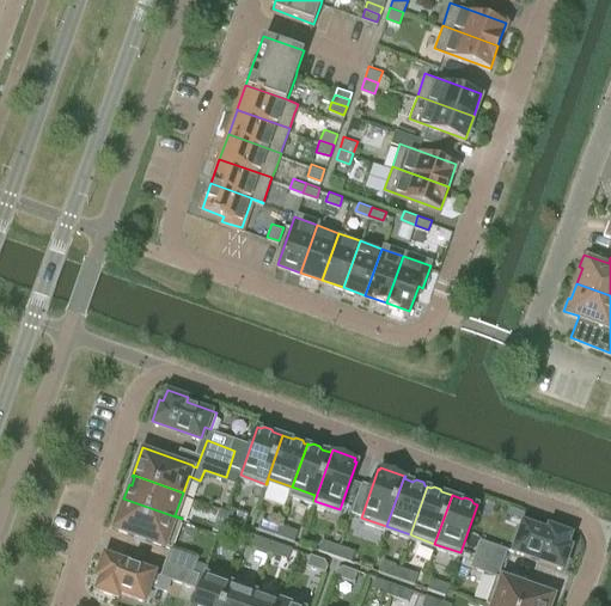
[(182,519),(123,499),(114,526),(172,546),(182,519)]
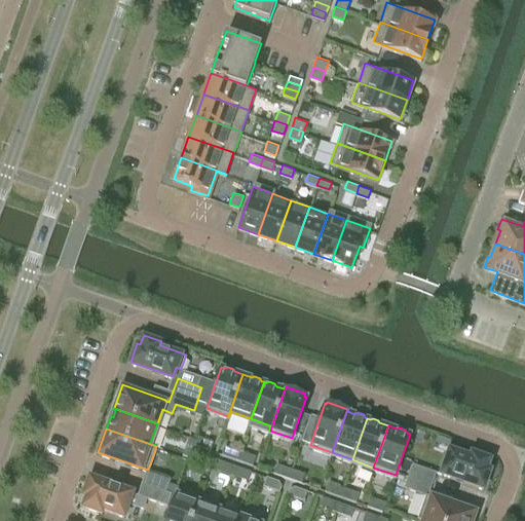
[(193,445),(194,445),(195,442),(210,448),(213,439),(197,433),(196,437),(193,445)]
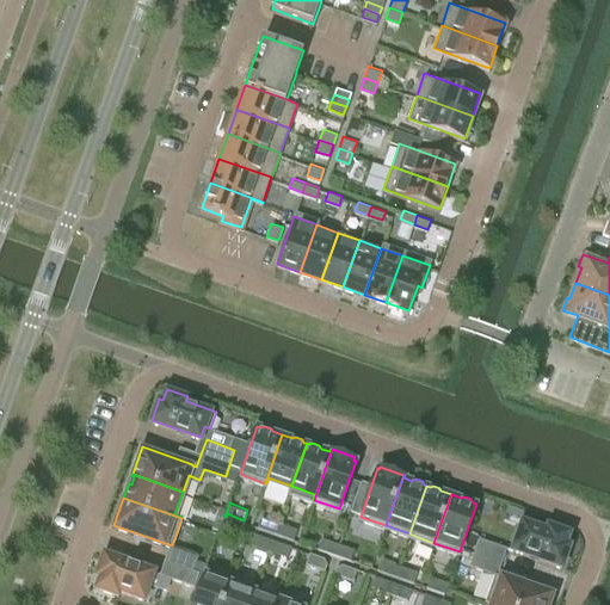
[(225,517),(228,507),(220,505),(213,525),(221,529),(225,517)]
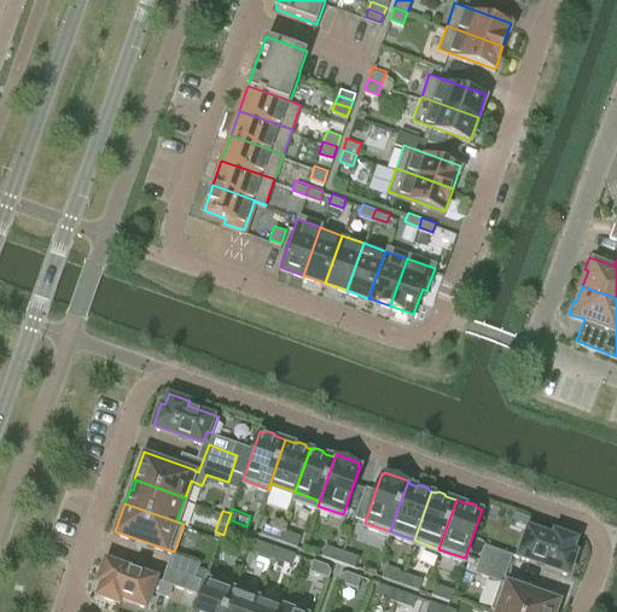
[(279,537),(283,526),(265,520),(261,531),(279,537)]
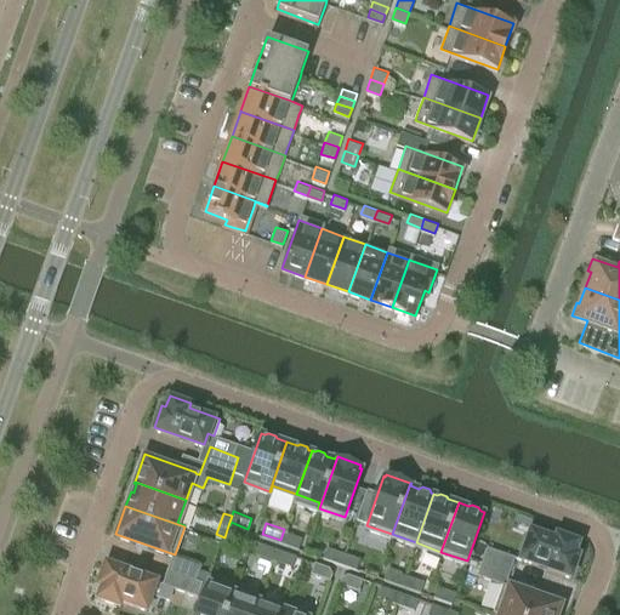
[(229,525),(228,525),(225,537),(223,540),(242,546),(245,535),(228,529),(229,525)]
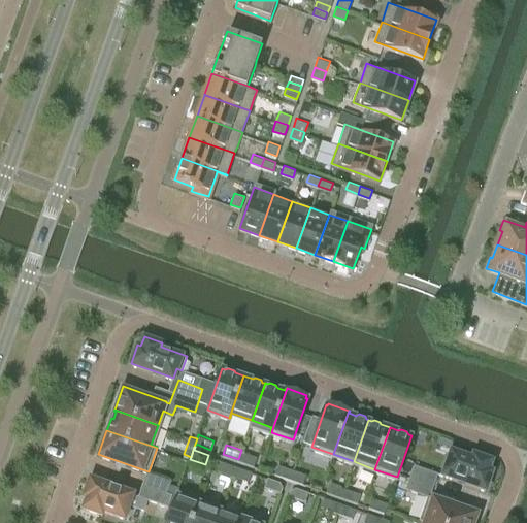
[(241,450),(238,459),(254,464),(257,455),(241,450)]
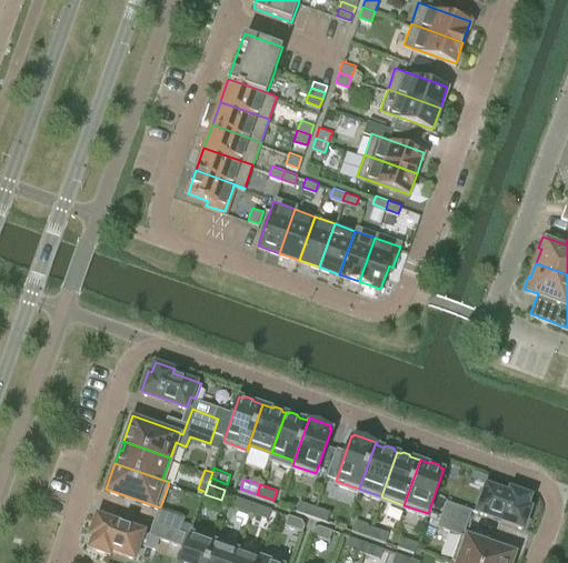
[(477,510),(524,525),(530,506),(527,505),(530,494),(510,488),(509,492),(487,484),(477,510)]
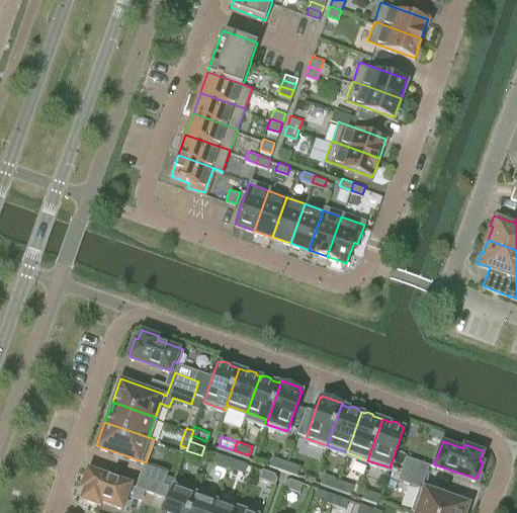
[(228,465),(232,456),(217,450),(212,459),(228,465)]
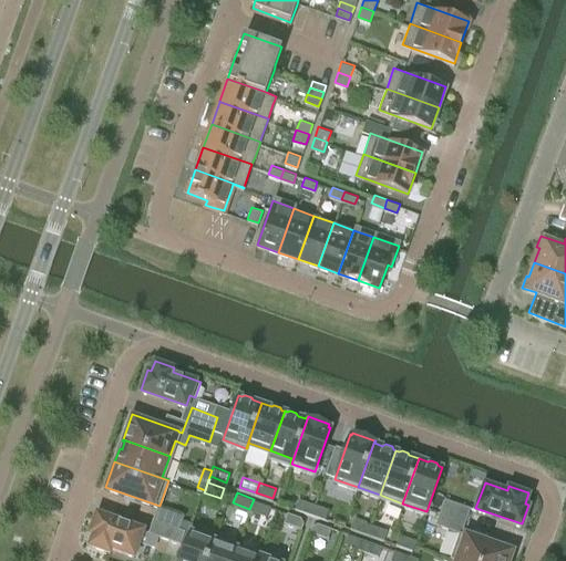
[(311,512),(315,502),(298,497),(295,506),(311,512)]
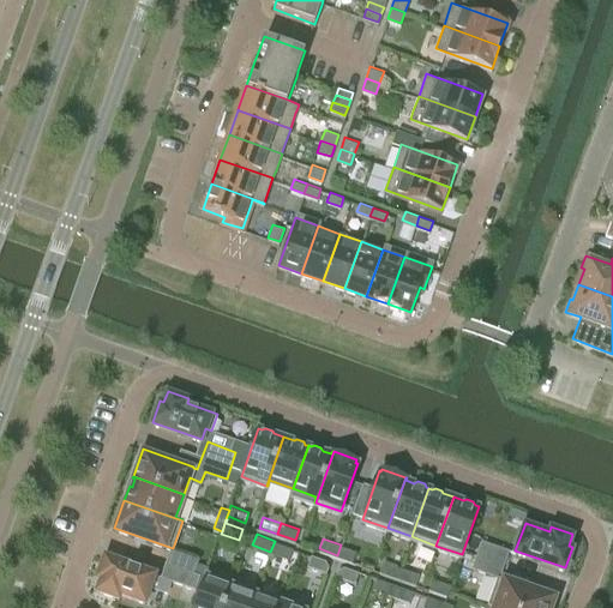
[(472,565),(500,576),(510,549),(481,540),(472,565)]
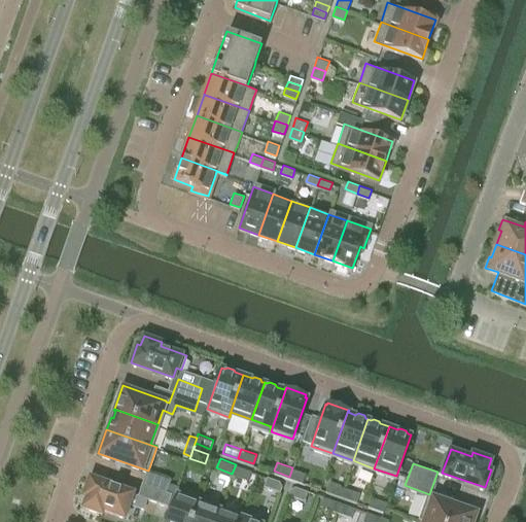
[(236,464),(232,474),(247,479),(251,470),(236,464)]
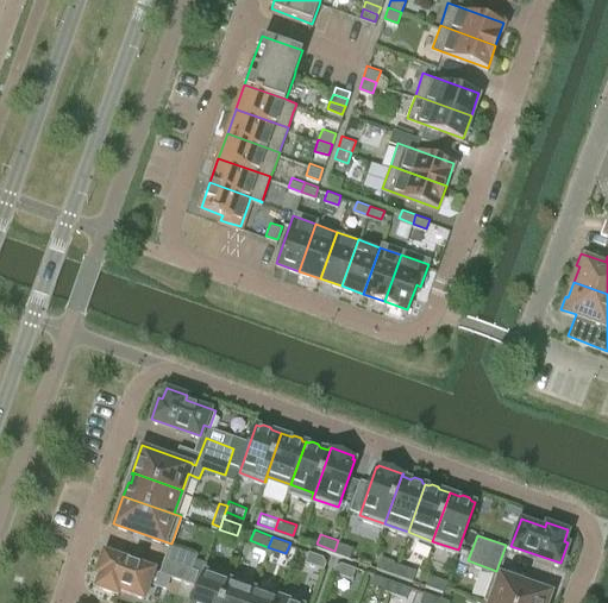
[(338,540),(334,551),(352,557),(356,546),(338,540)]
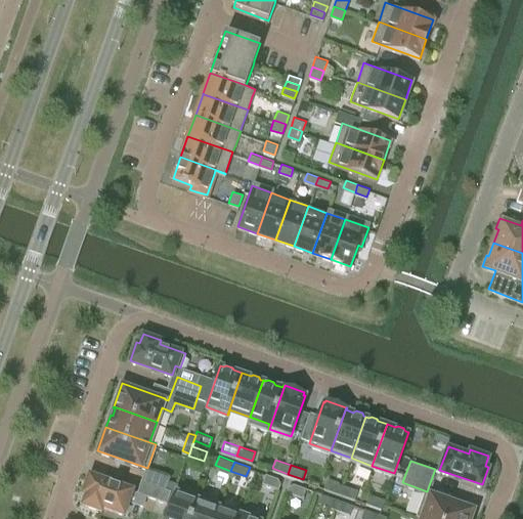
[(169,476),(144,468),(136,491),(166,502),(170,490),(165,489),(169,476)]
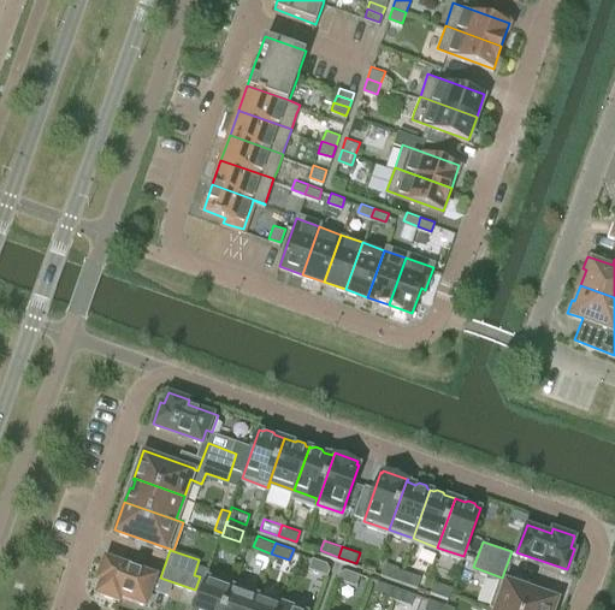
[(308,567),(327,573),(330,567),(327,561),(312,555),(308,567)]
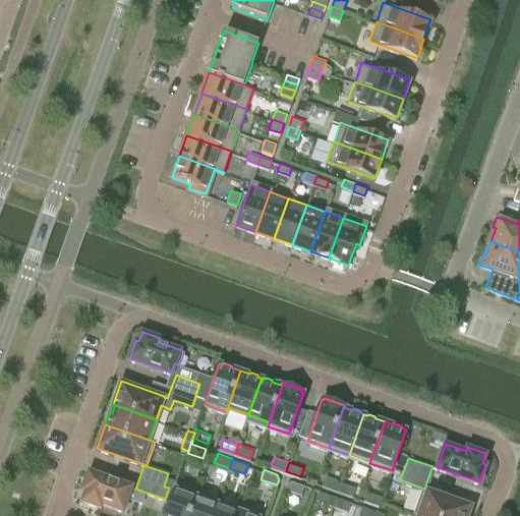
[(131,485),(89,470),(82,489),(85,490),(82,500),(101,506),(102,502),(123,509),(131,485)]
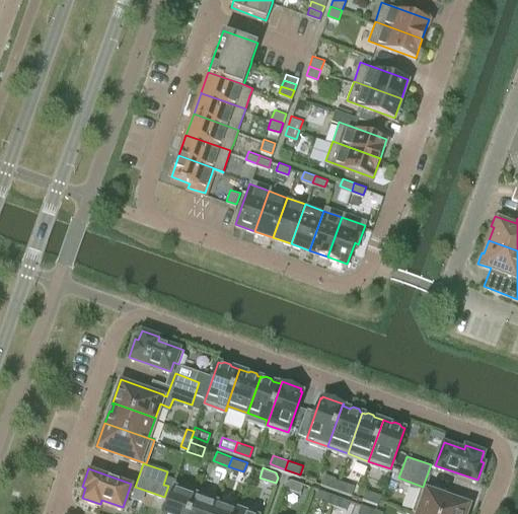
[(336,488),(339,479),(323,473),(320,482),(336,488)]
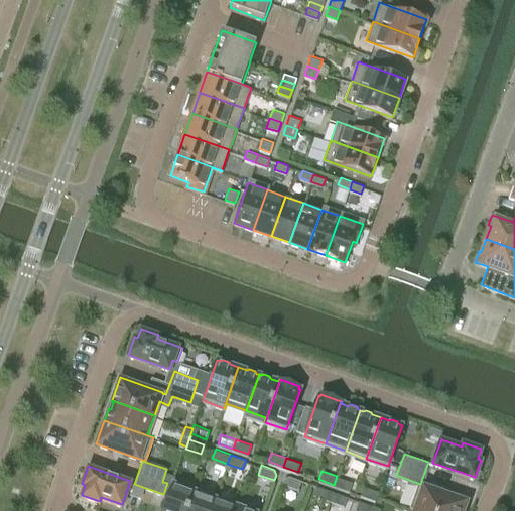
[(298,489),(301,480),(289,475),(284,478),(282,483),(298,489)]
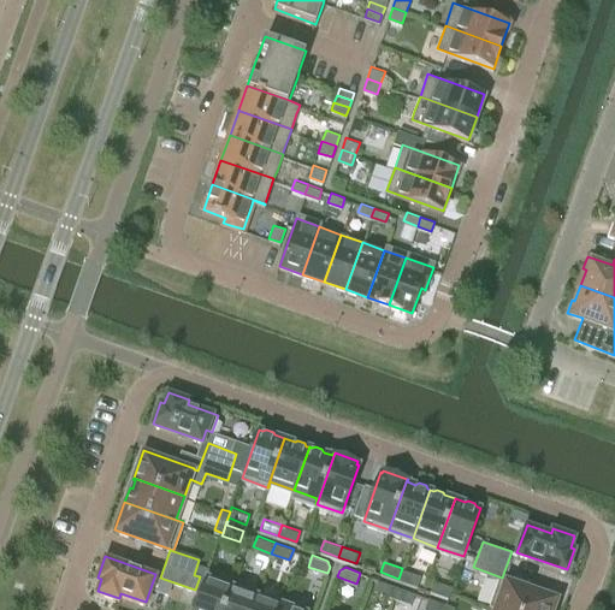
[(402,568),(398,579),(417,585),(420,574),(402,568)]
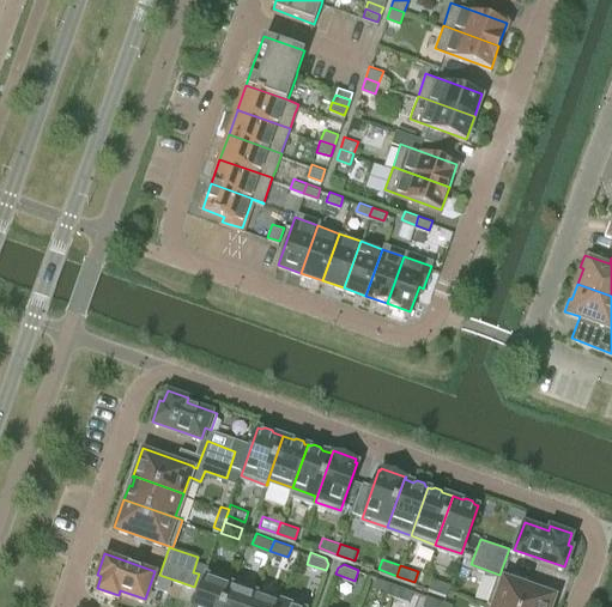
[(222,606),(232,577),(207,569),(193,606),(222,606)]
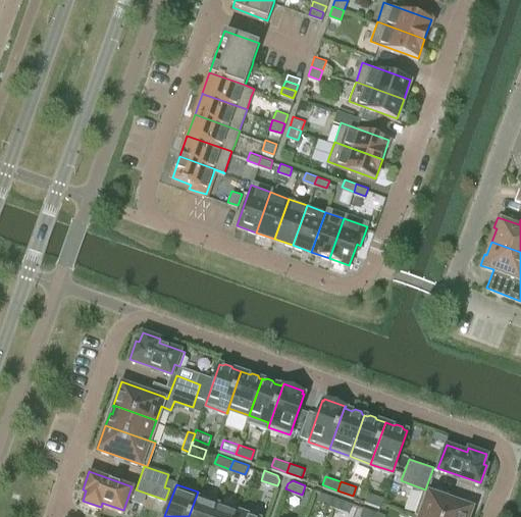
[(415,512),(430,516),(467,516),(472,506),(423,488),(415,512)]
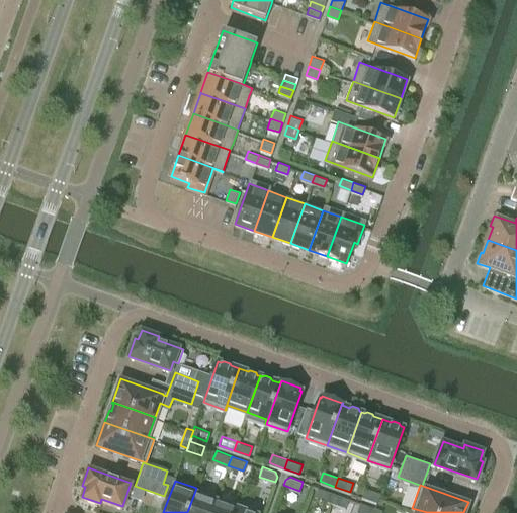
[(330,501),(333,492),(318,487),(315,496),(330,501)]
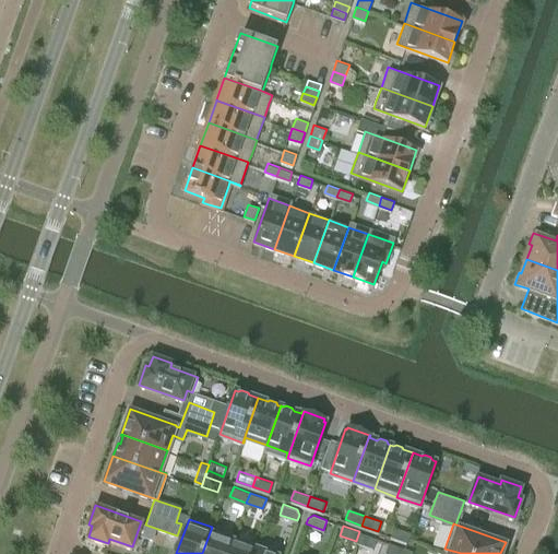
[(391,535),(407,541),(411,532),(394,526),(391,535)]
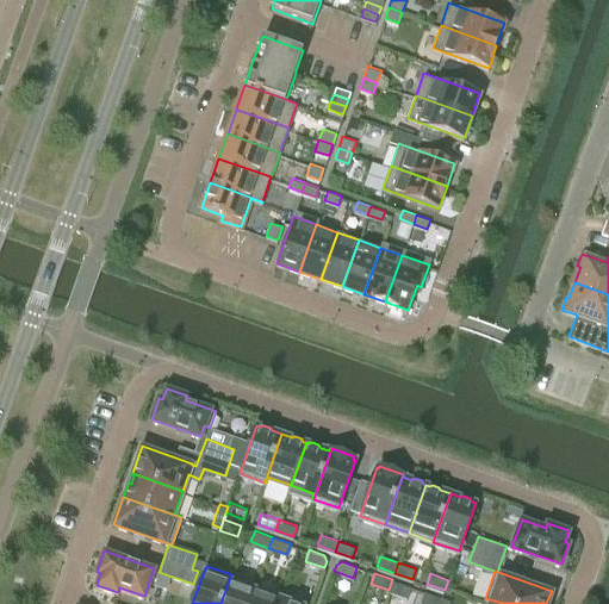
[(231,574),(221,603),(248,603),(256,583),(231,574)]
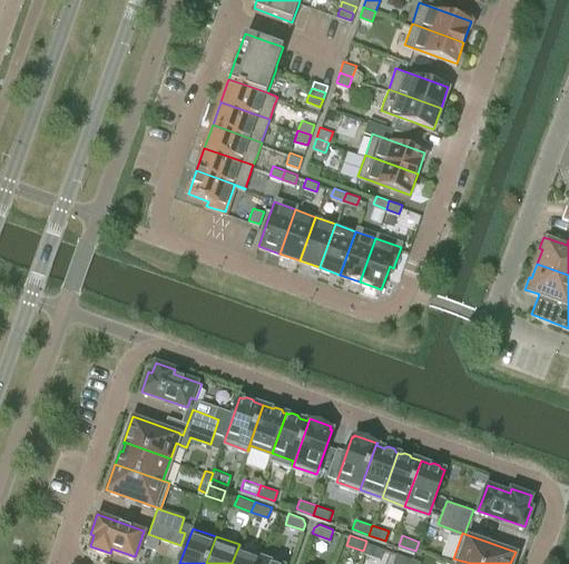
[(366,541),(363,551),(380,556),(383,547),(366,541)]
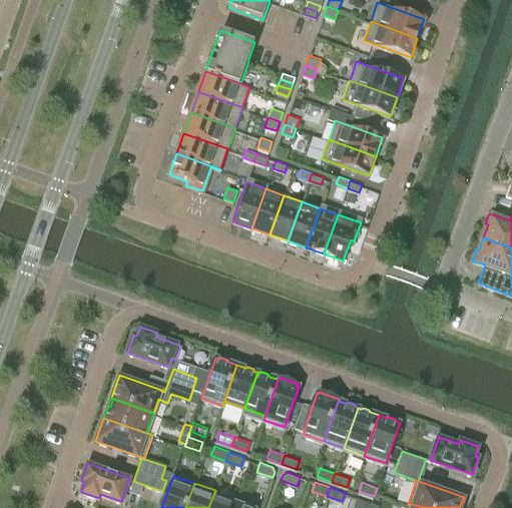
[(215,490),(208,507),(231,507),(235,498),(215,490)]
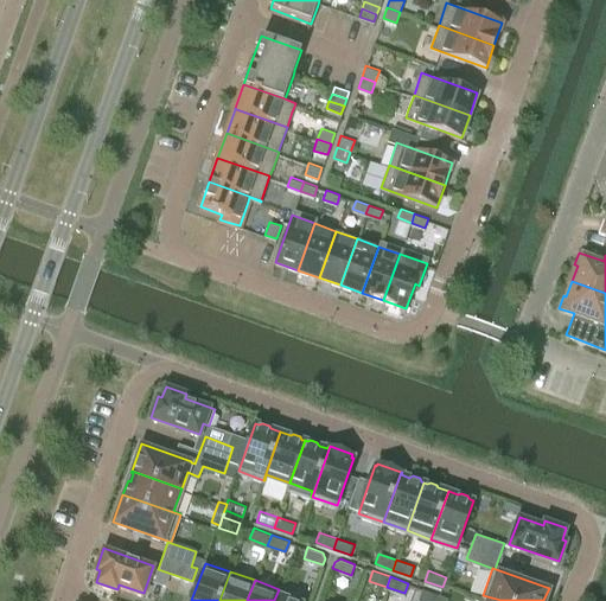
[(426,600),(437,600),(439,594),(422,588),(419,598),(426,600)]
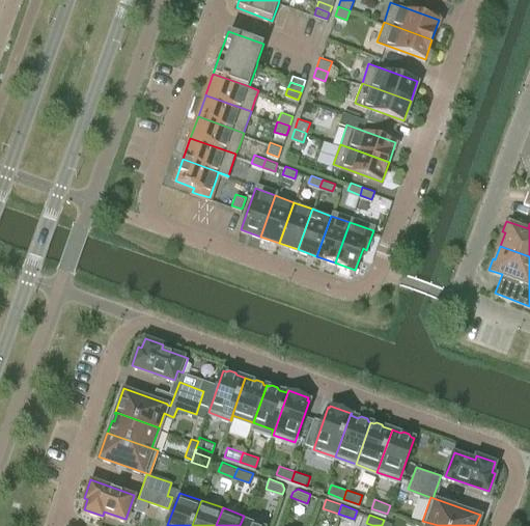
[(244,516),(240,525),(265,525),(266,523),(244,516)]
